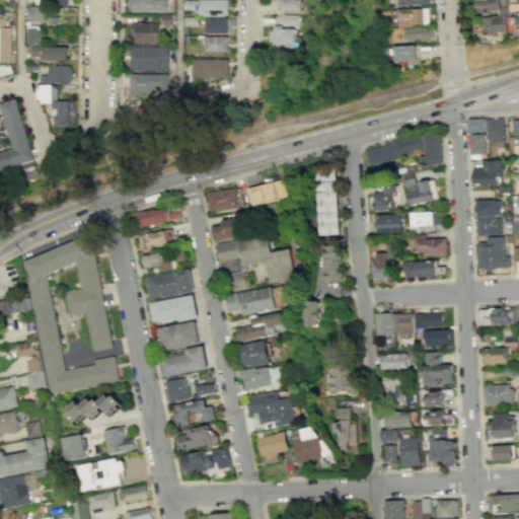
[(129,0),(129,8),(132,8),(132,12),(167,12),(167,0),(129,0)]
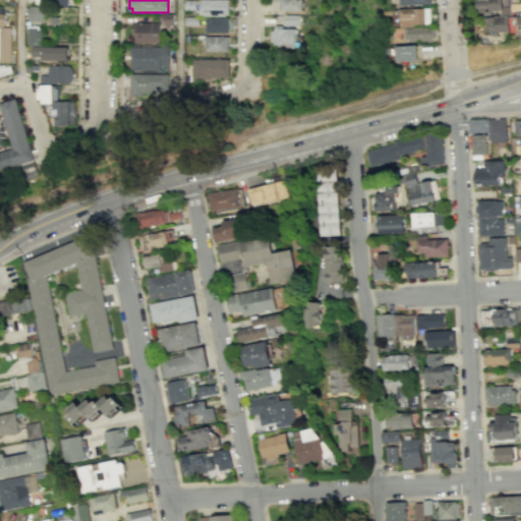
[(196,0),(184,0),(184,9),(196,9),(196,0)]
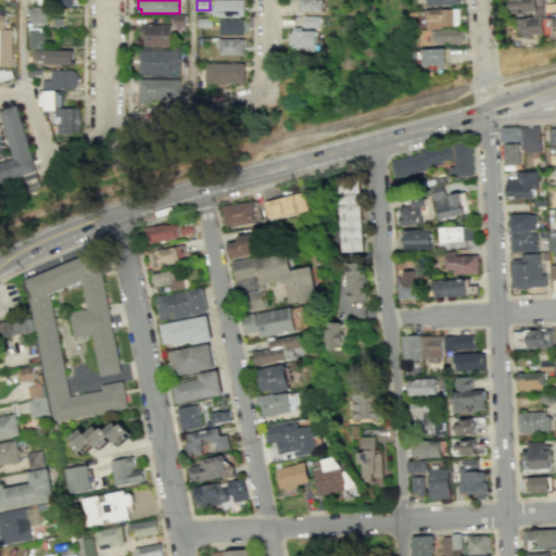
[(215,0),(215,15),(245,16),(245,0),(215,0)]
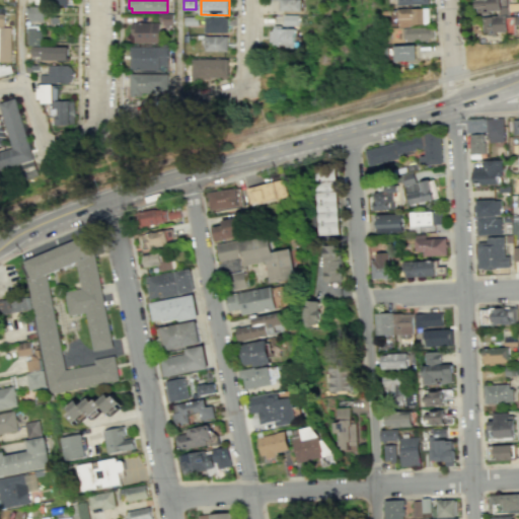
[(302,11),(302,0),(281,0),(281,10),(302,11)]
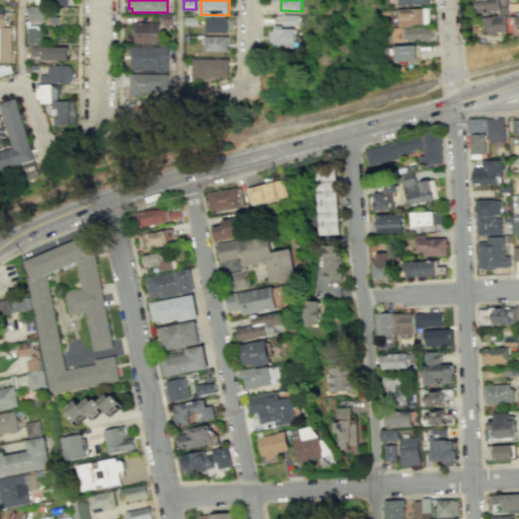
[(474,0),(508,0),(509,15),(508,15),(500,15),(500,10),(491,10),(491,14),(483,14),(483,11),(474,11),(474,0)]
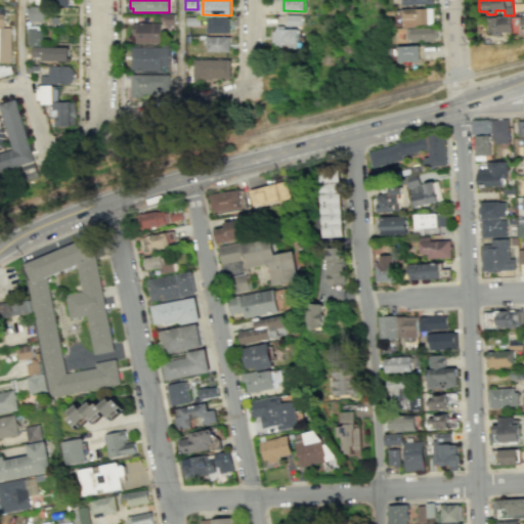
[(45,23),(45,7),(27,7),(27,23),(45,23)]
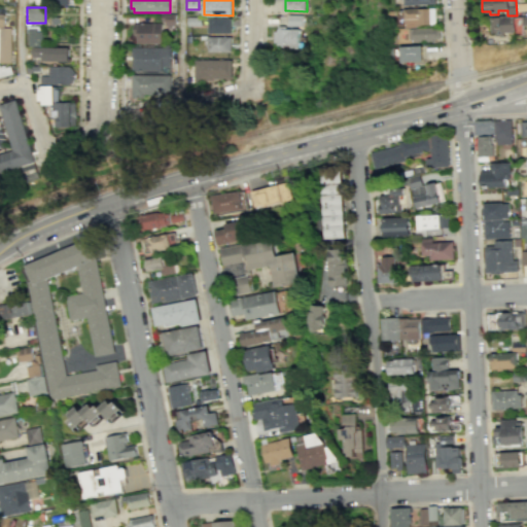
[(435,8),(405,10),(406,29),(420,28),(419,26),(436,25),(435,8)]
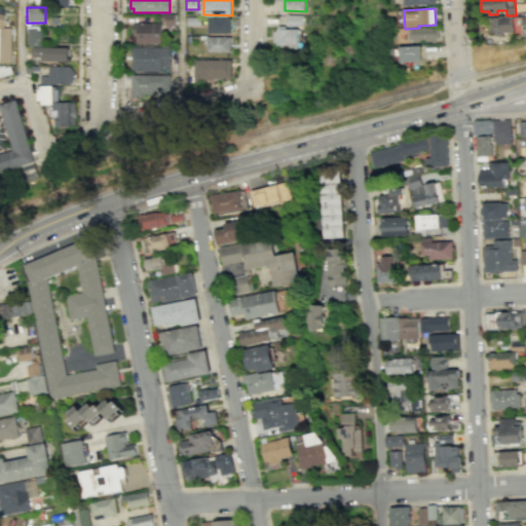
[(0,63),(12,63),(11,28),(5,28),(5,14),(0,14),(0,63)]
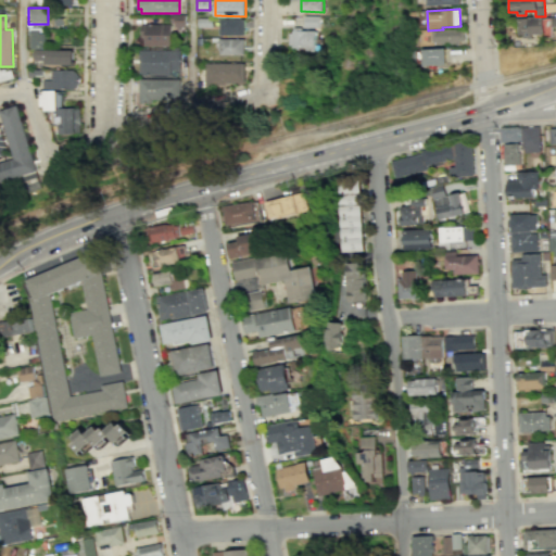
[(305,16),(304,29),(319,29),(319,17),(305,16)]
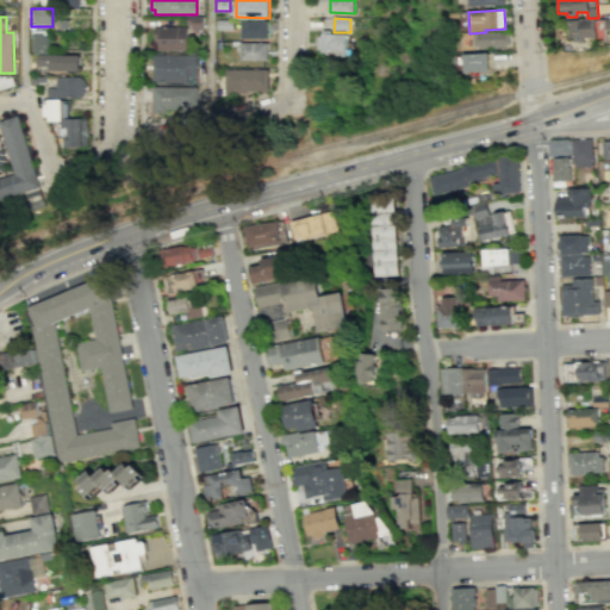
[(567,19),(587,18),(597,18),(597,19),(609,19),(609,29),(604,29),(605,43),(595,43),(593,37),(584,38),(584,42),(574,42),(574,38),(568,38),(567,19)]
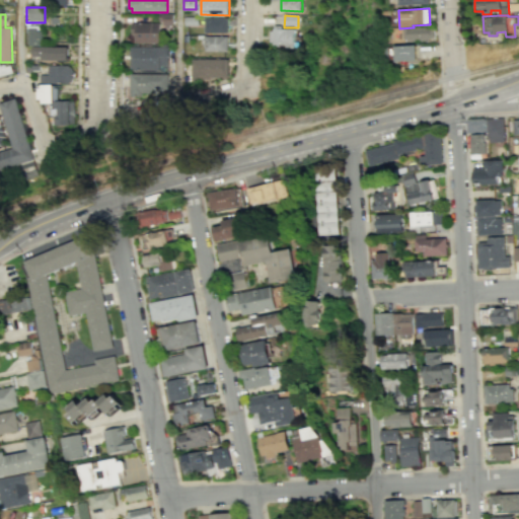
[(206,17),(229,18),(229,33),(206,33),(206,17)]
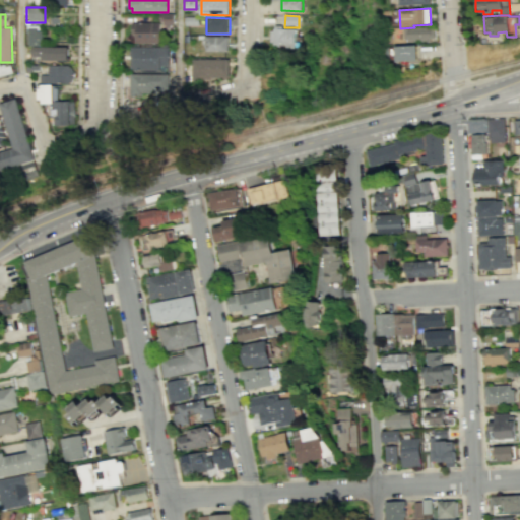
[(136,43),(161,44),(163,22),(132,22),(132,36),(136,36),(136,43)]
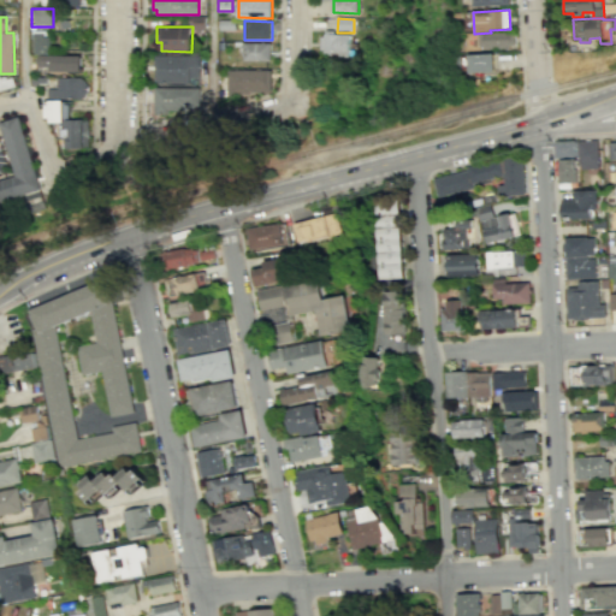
[(321,36),(320,51),(324,51),(324,54),(339,54),(339,57),(350,57),(350,35),(333,34),(333,30),(326,30),(325,34),(324,34),(324,36),(321,36)]
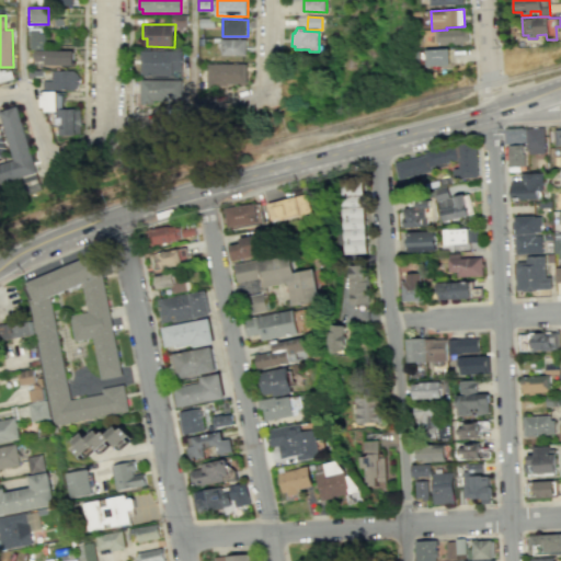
[(469,31),(436,32),(436,45),(469,44),(469,31)]
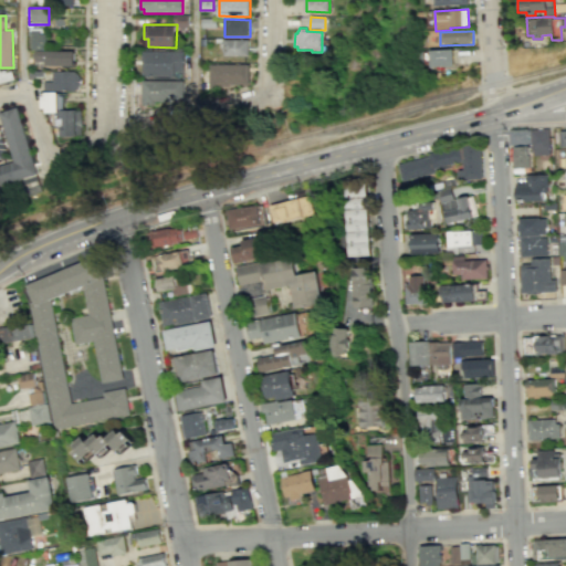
[(32,50),(49,50),(49,34),(32,34),(32,50)]
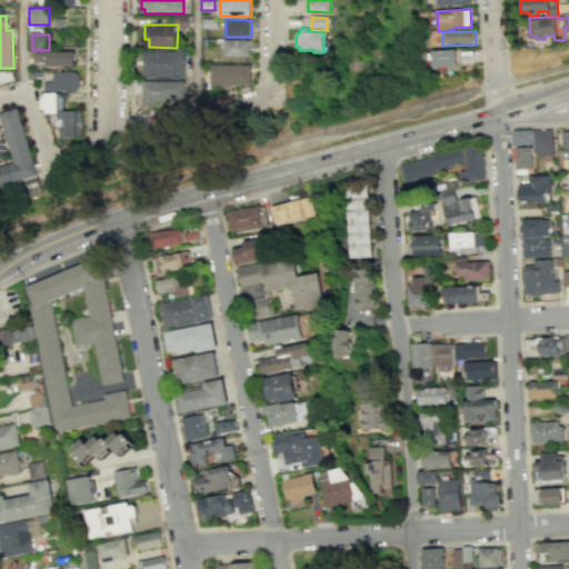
[(226,40),(226,57),(250,57),(250,40),(226,40)]
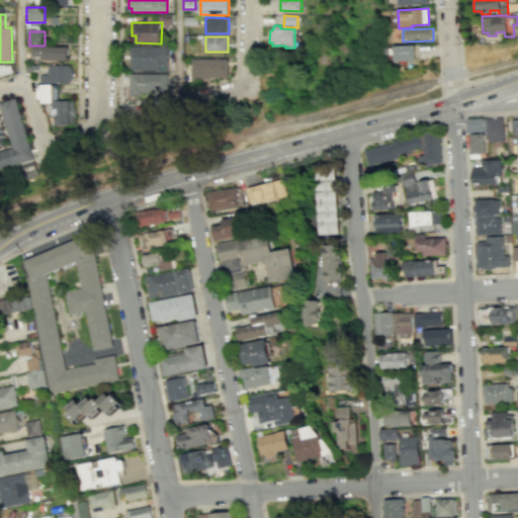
[(395,47),(395,62),(417,61),(416,46),(395,47)]
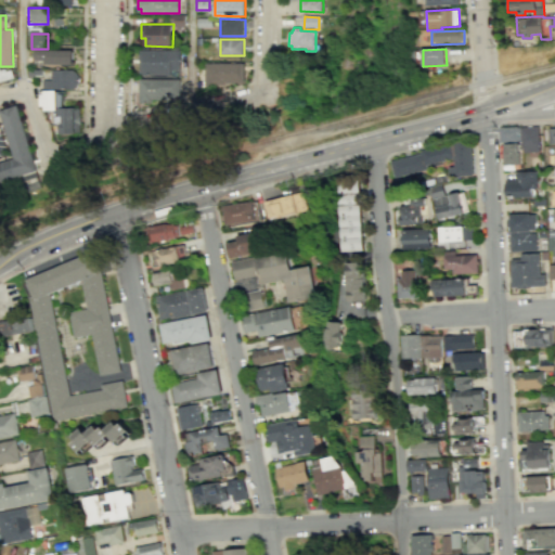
[(34,50),(34,61),(46,61),(46,64),(74,64),(74,51),(34,50)]
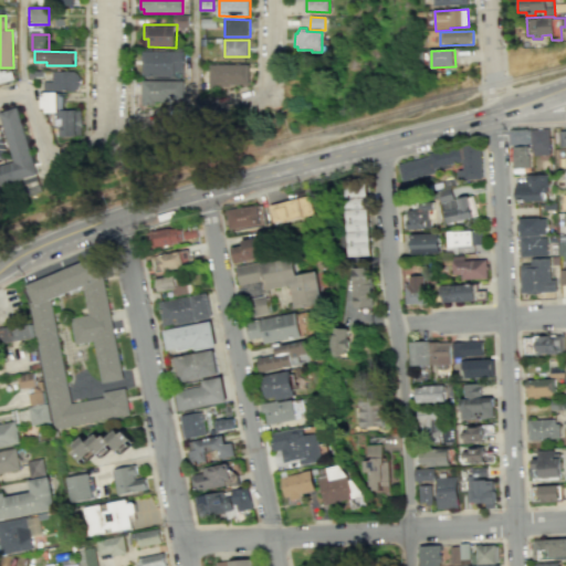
[(140,77),(175,77),(175,72),(187,72),(187,51),(140,52),(140,77)]
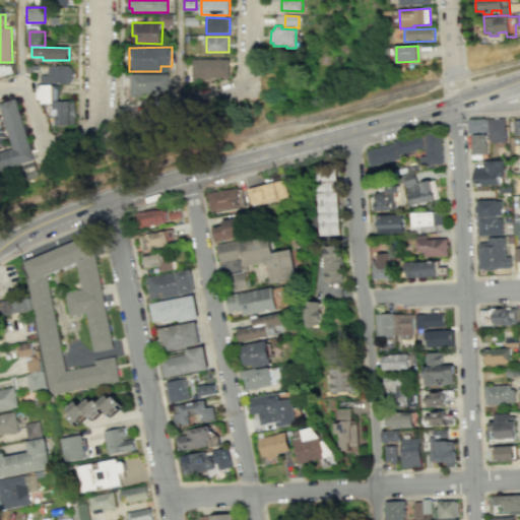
[(191,59),(228,59),(228,77),(202,77),(202,81),(191,81),(191,59)]
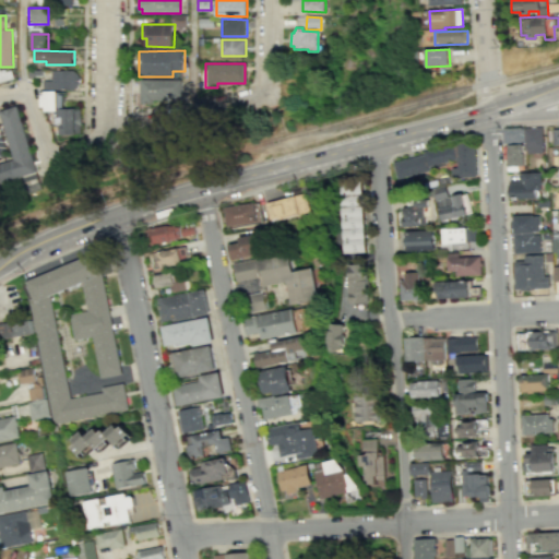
[(81,90),(81,71),(52,70),(51,81),(44,81),(44,88),(81,90)]
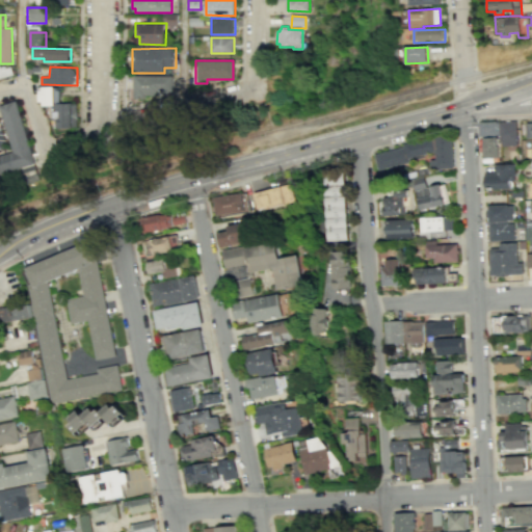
[(0,78),(15,74),(11,68),(5,70),(5,68),(0,69),(0,78)]
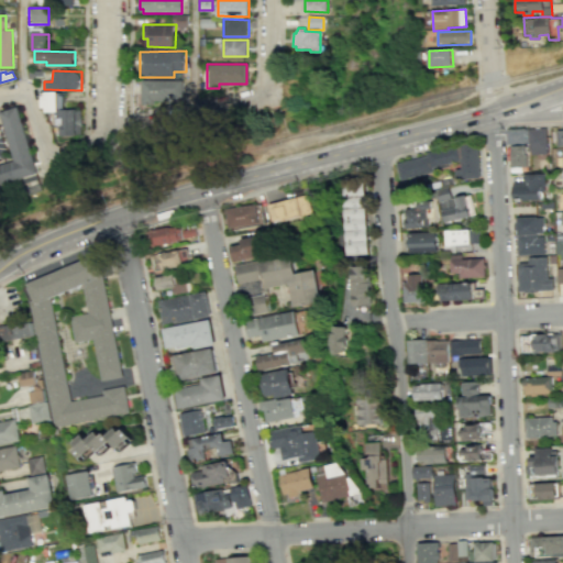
[(141,79),(141,105),(148,105),(148,108),(184,99),(184,79),(141,79)]
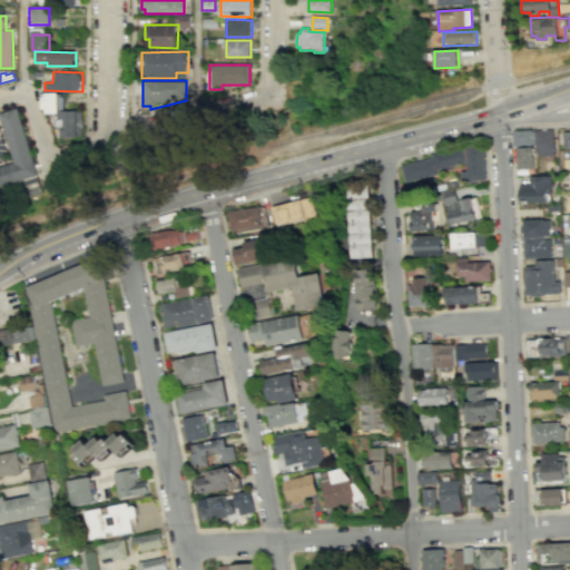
[(84,138),(84,109),(66,110),(66,91),(40,91),(40,110),(45,110),(45,117),(56,117),(56,128),(62,128),(62,138),(84,138)]
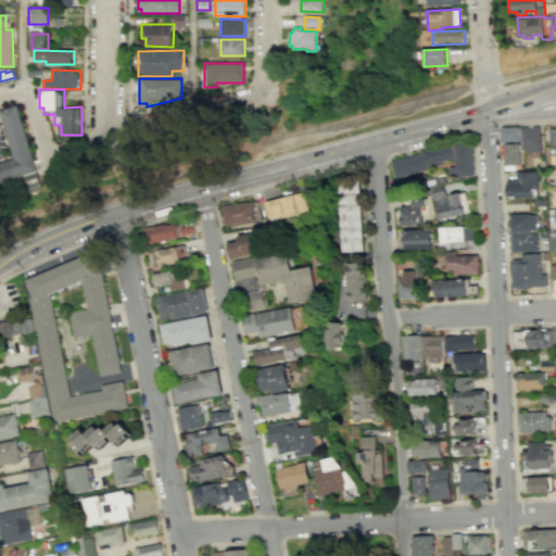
[(0,163),(15,159),(0,111),(17,105),(38,172),(0,182),(0,163)]
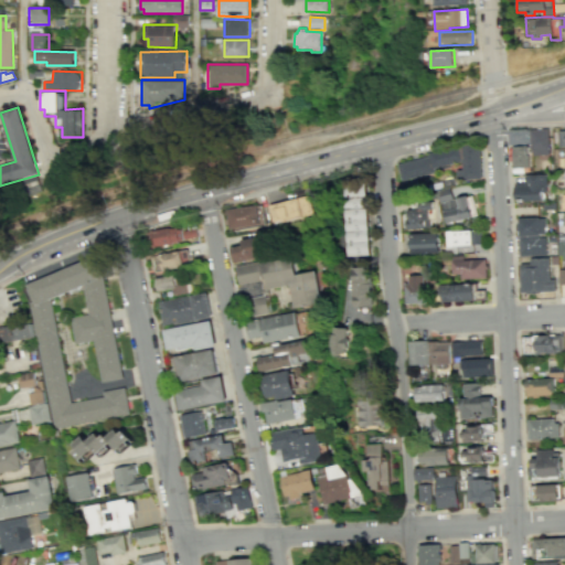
[(532,130),(546,130),(547,156),(532,156),(532,130)]
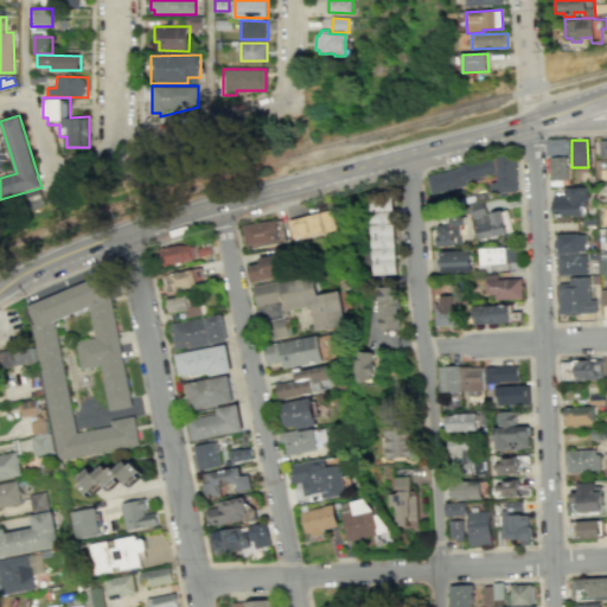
[(567,155),(566,141),(547,141),(548,155),(567,155)]
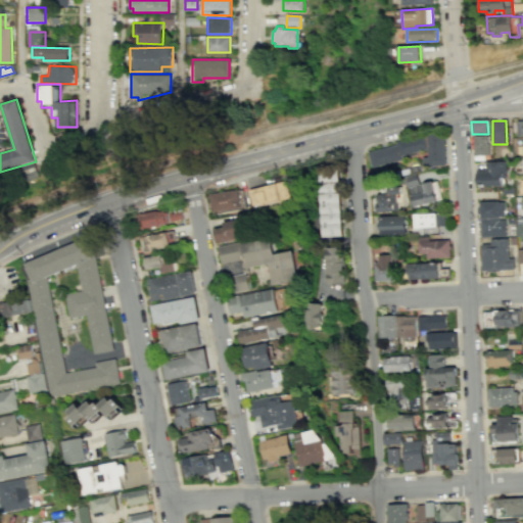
[(445,164),(443,133),(426,134),(427,148),(427,156),(422,156),(423,165),(445,164)]
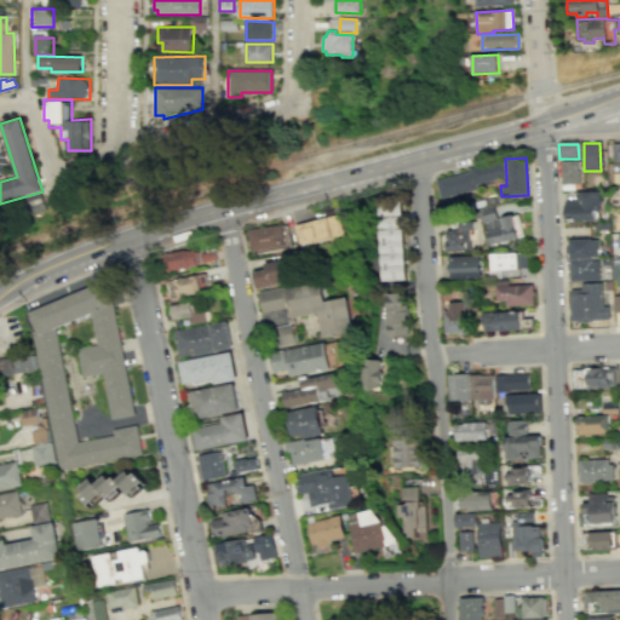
[(469,170),(468,167),(503,159),(506,176),(476,183),(476,182),(472,183),(469,170)]
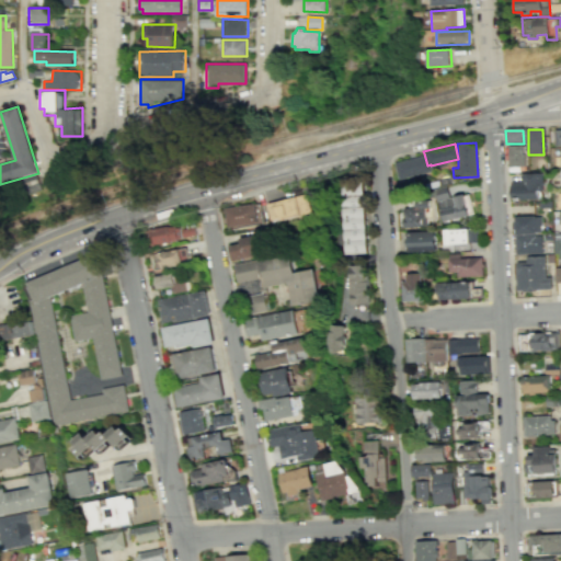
[(510,146),(526,145),(527,167),(511,168),(510,146)]
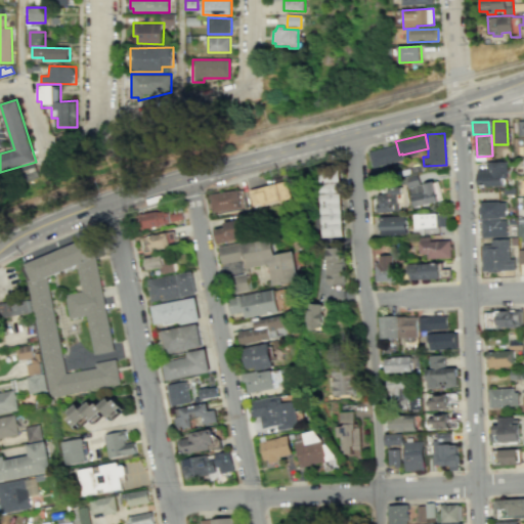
[(373,168),(403,159),(402,155),(402,154),(399,155),(396,143),(367,151),(373,168)]
